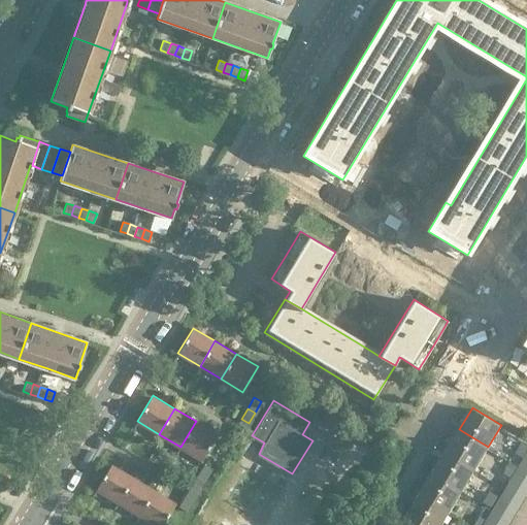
[(242,433),(249,423),(241,419),(235,429),(242,433)]
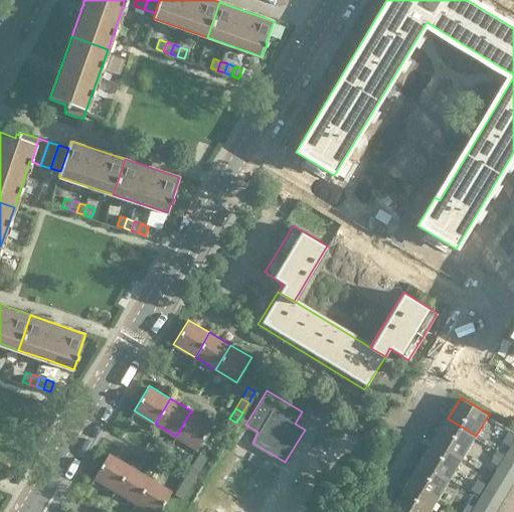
[(191,410),(176,436),(196,449),(212,423),(191,410)]
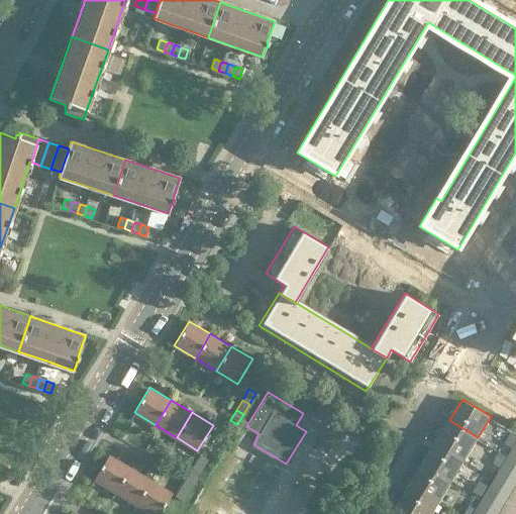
[(449,420),(436,441),(465,458),(478,437),(449,420)]
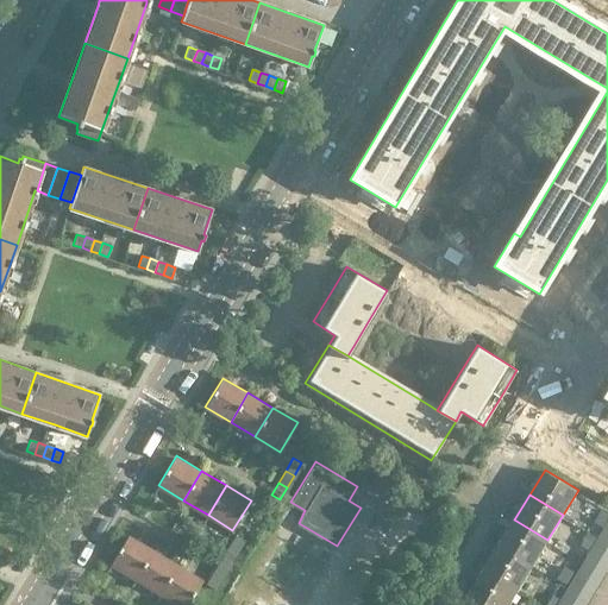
[(264,505),(257,518),(265,523),(273,510),(264,505)]
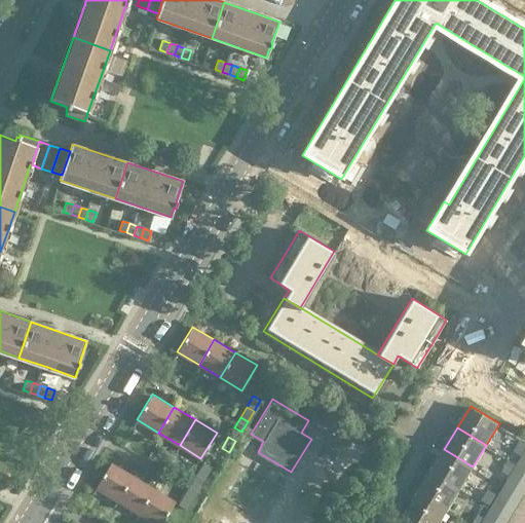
[(523,455),(524,452),(524,440),(521,439),(515,450),(523,455)]
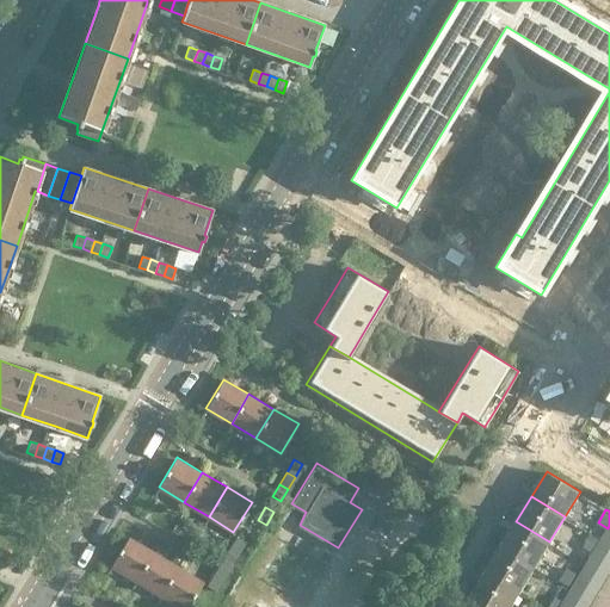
[(516,521),(501,546),(535,567),(549,542),(516,521)]
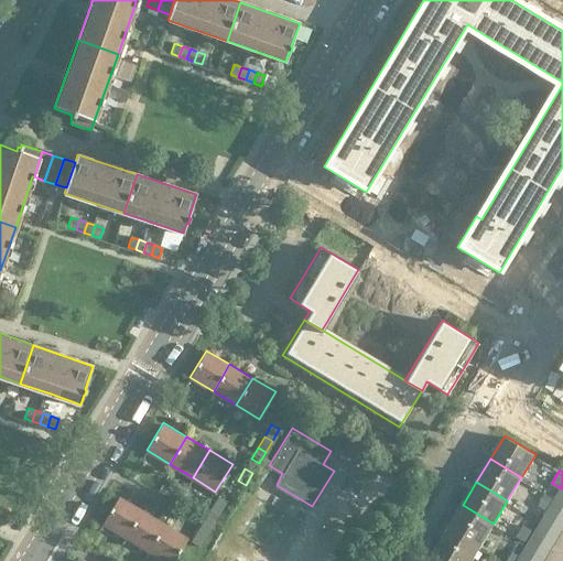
[(554,498),(553,502),(562,507),(562,489),(561,488),(554,498)]
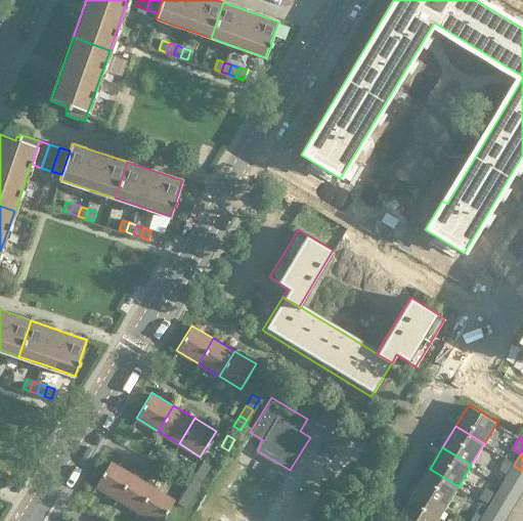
[(205,473),(211,463),(204,459),(198,469),(205,473)]
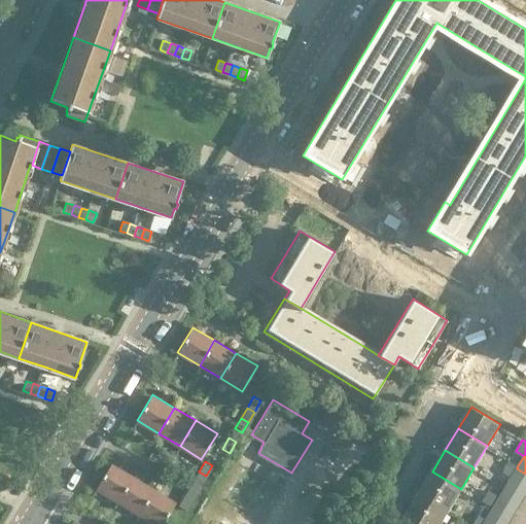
[(518,465),(511,461),(505,473),(512,477),(517,468),(518,465)]
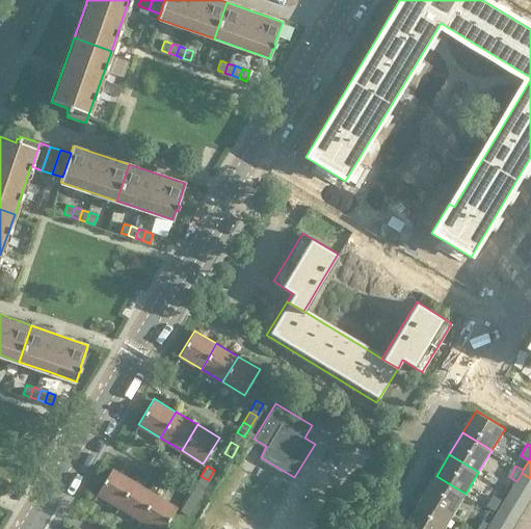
[(112,467),(97,493),(118,506),(134,480),(112,467)]
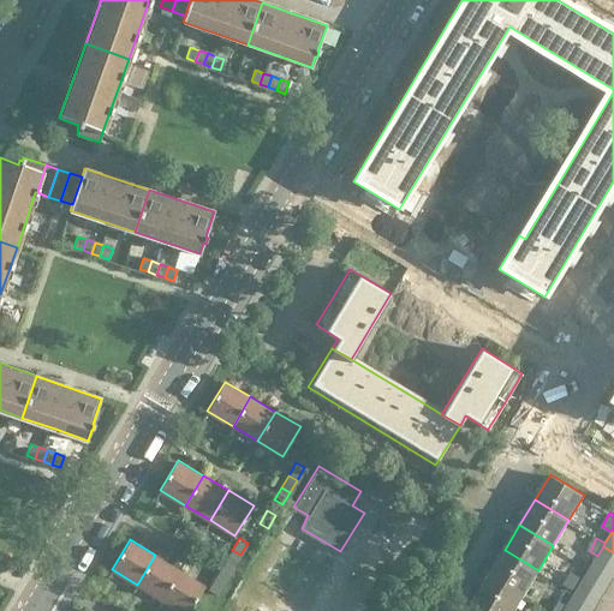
[(597,556),(594,562),(613,573),(613,552),(603,546),(597,556)]
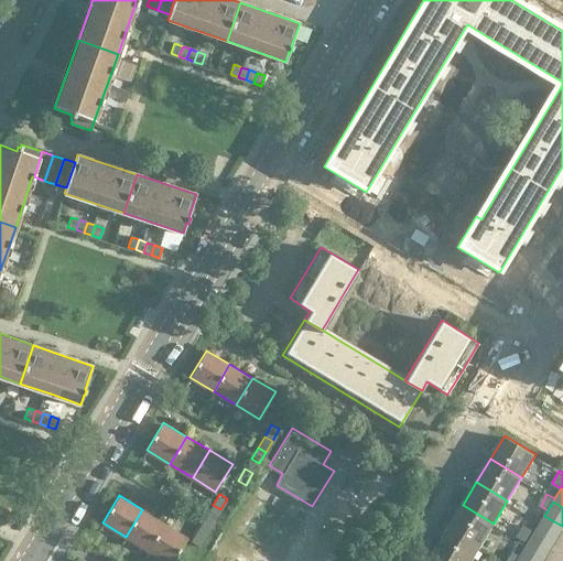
[(214,521),(220,509),(213,505),(206,517),(214,521)]
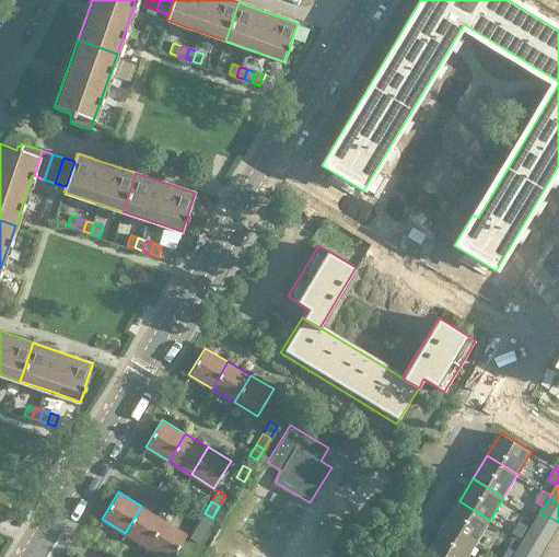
[(459,501),(446,524),(477,543),(490,520),(459,501)]
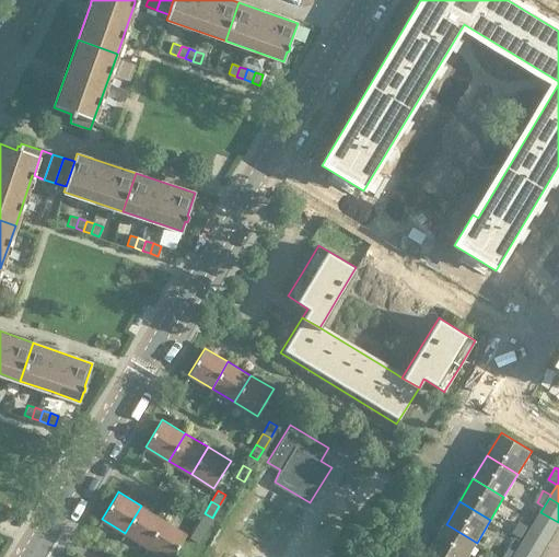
[(141,506),(125,533),(148,546),(164,520),(141,506)]
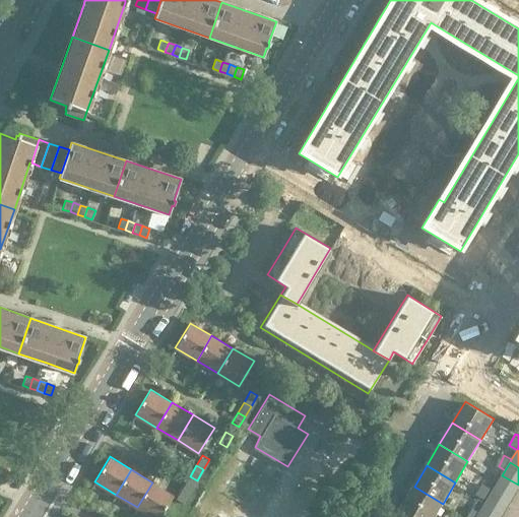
[(502,475),(494,489),(512,499),(518,488),(518,485),(502,475)]
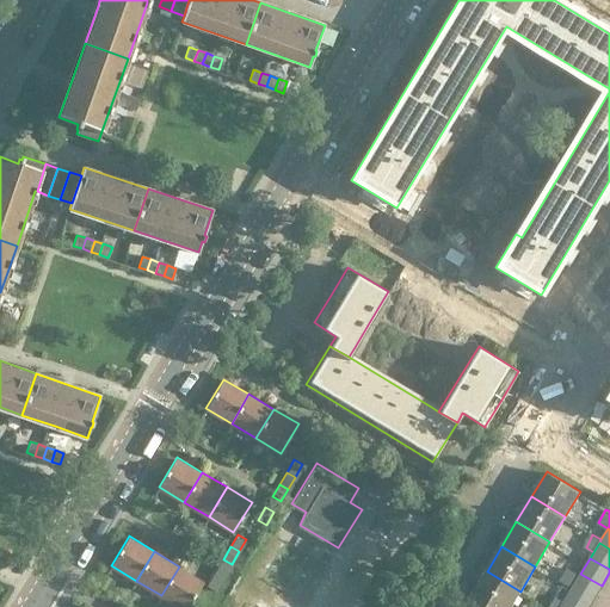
[(223,576),(232,564),(223,559),(215,571),(223,576)]
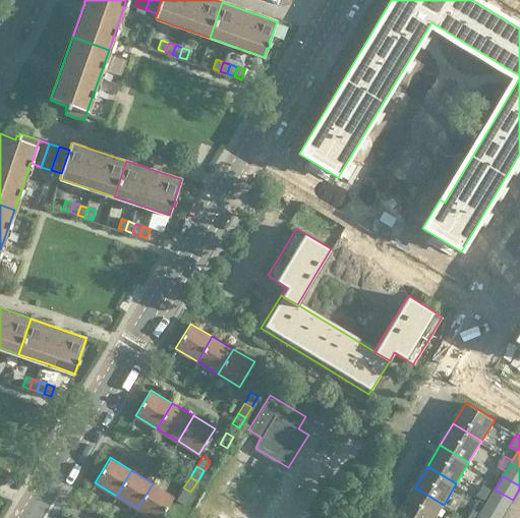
[(153,483),(137,508),(153,517),(160,517),(174,496),(153,483)]
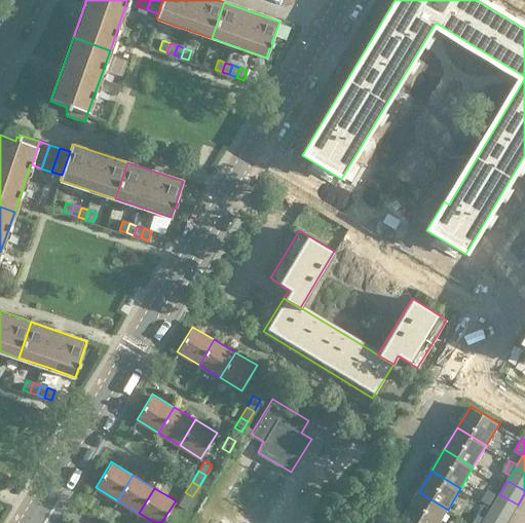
[(490,490),(484,500),(493,506),(497,498),(499,495),(490,490)]
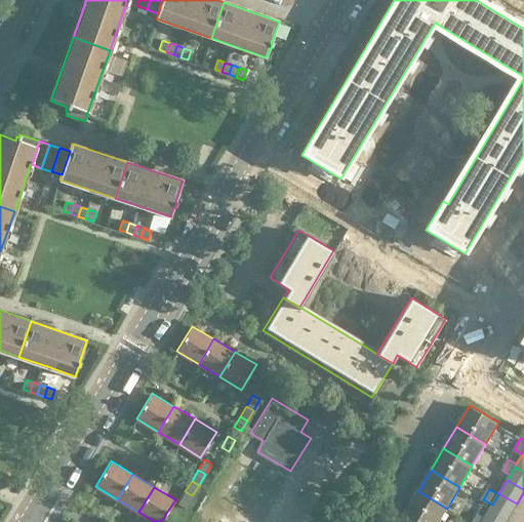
[(186,506),(192,495),(185,491),(178,502),(186,506)]
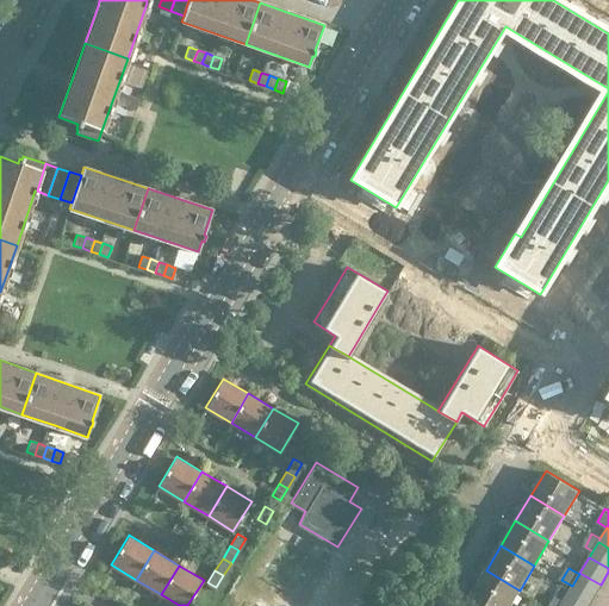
[(509,605),(520,591),(486,570),(471,595),(486,605),(509,605)]
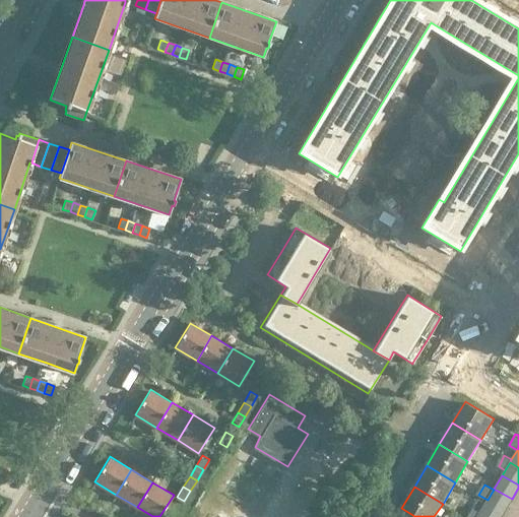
[(494,490),(492,493),(509,504),(512,499),(494,489),(494,490)]
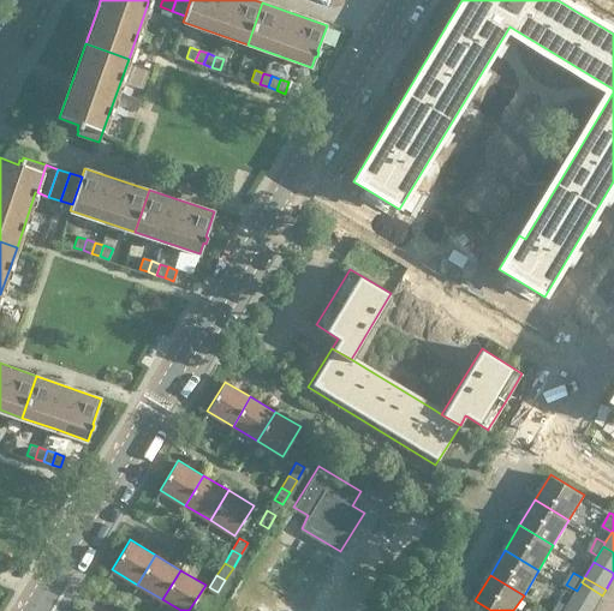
[(582,582),(577,591),(572,598),(592,610),(602,595),(582,582)]
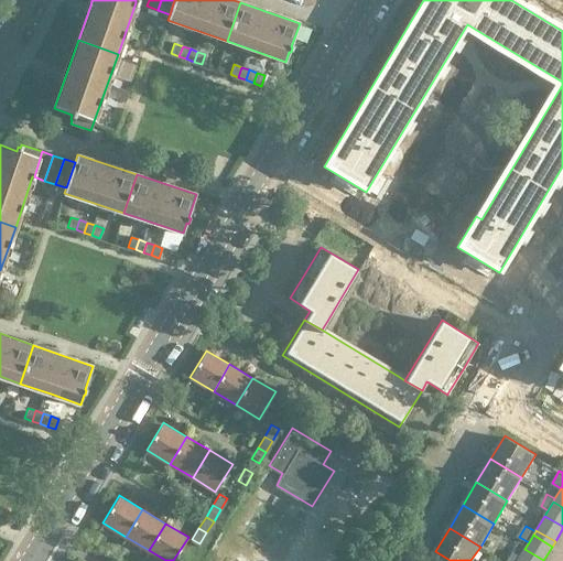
[(524,549),(521,554),(517,560),(542,560),(543,560),(524,549)]
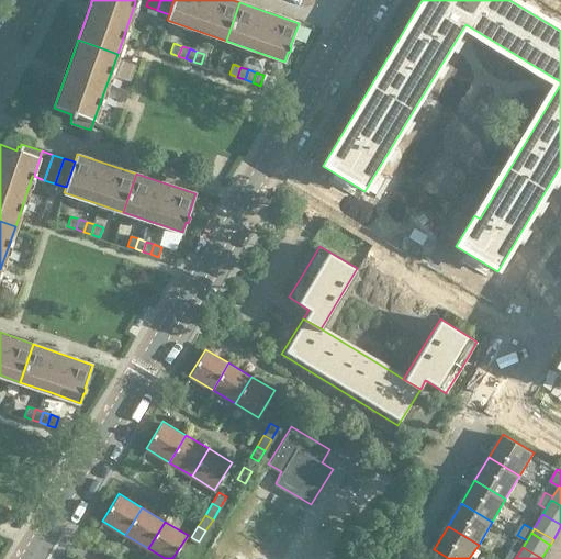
[(515,558),(519,552),(512,548),(504,558),(515,558)]
